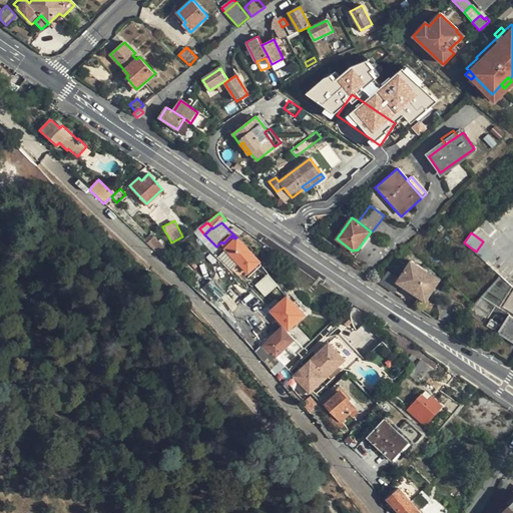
[(154,236),(147,243),(162,258),(169,251),(154,236)]
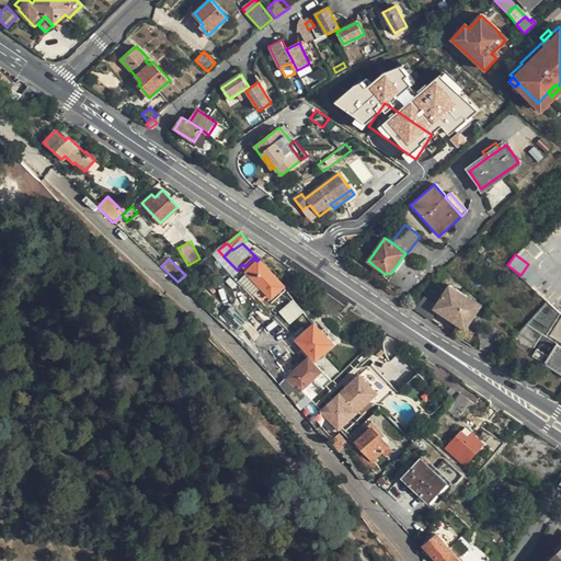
[(259,260),(256,261),(245,272),(258,284),(271,298),(284,286),(260,259),(259,260)]
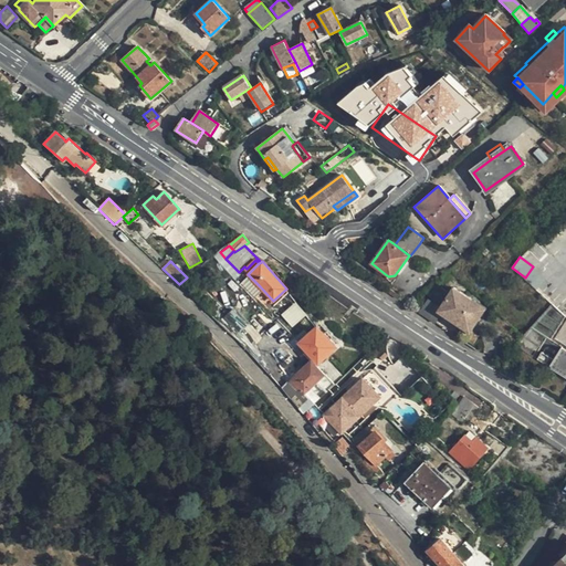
[(269,305),(273,301),(260,286),(248,274),(244,279),(269,305)]
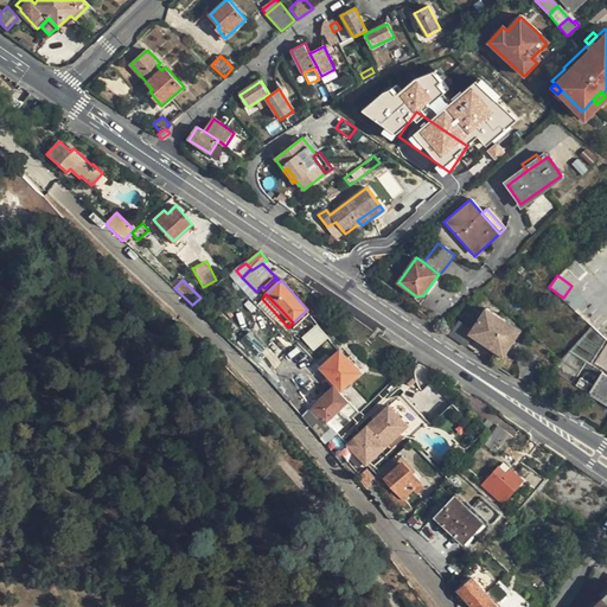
[(487,308),(474,328),(471,333),(474,336),(502,353),(503,353),(518,330),(487,308)]
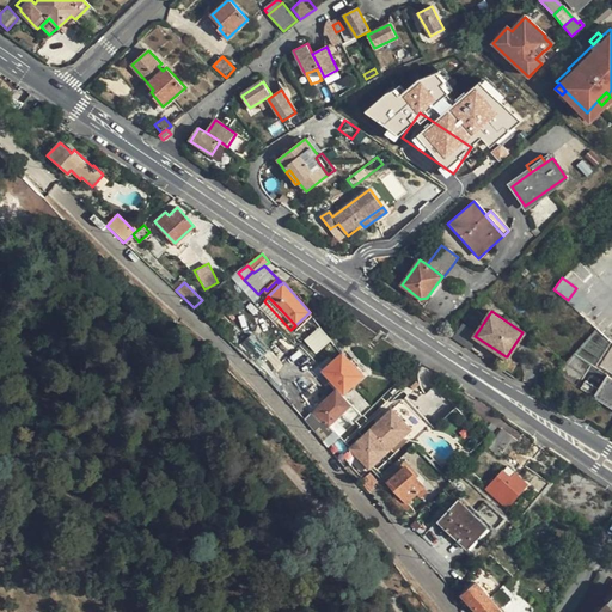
[(464,322),(453,338),(470,350),(478,338),(475,336),(478,331),(464,322)]
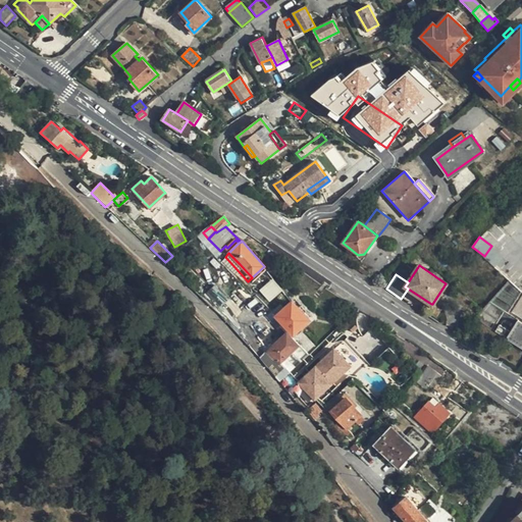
[(272,278),(259,291),(269,302),(282,291),(272,278)]
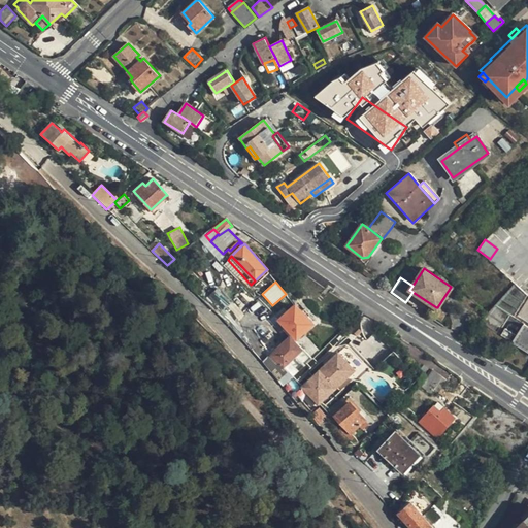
[(297,304),(279,320),(287,326),(297,338),(298,338),(314,324),(297,304)]
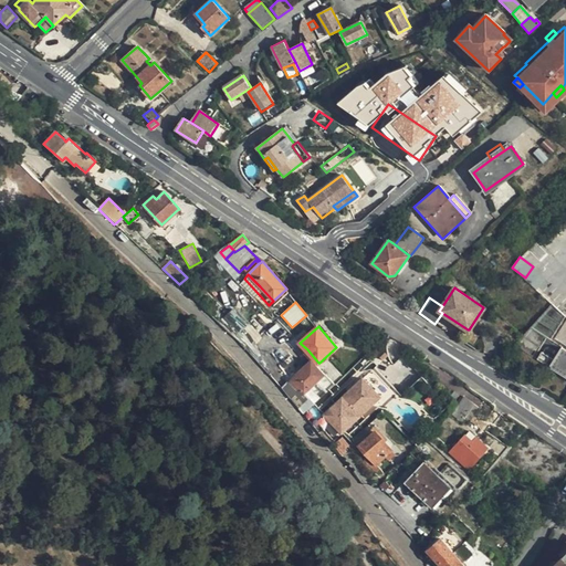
[(479,336),(469,329),(468,329),(463,337),(473,345),(479,336)]
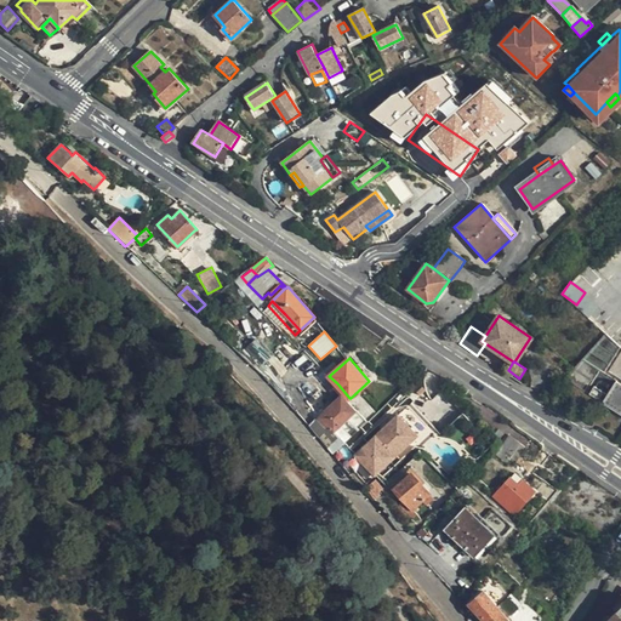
[(334,387),(337,383),(329,376),(324,370),(317,376),(332,393),(336,388),(334,387)]
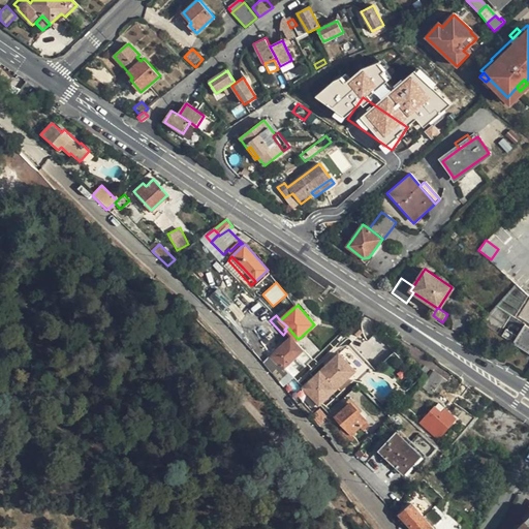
[(238,320),(230,327),(237,334),(243,328),(238,320)]
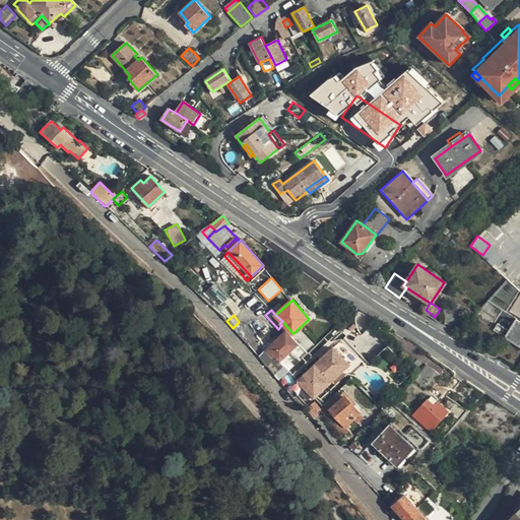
[(503,339),(519,348),(519,321),(514,319),(503,339)]
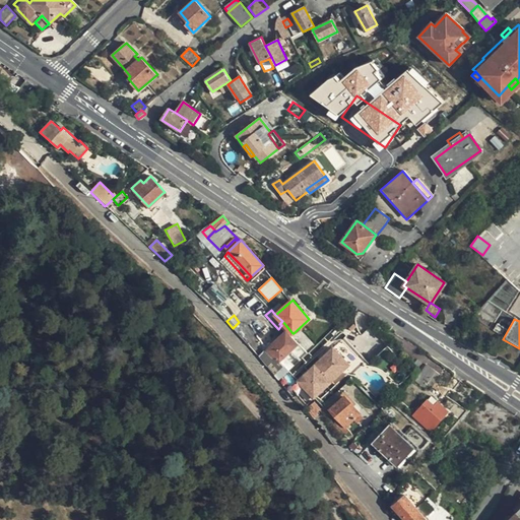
[(290,335),(293,333),(282,321),(279,324),(281,325),(287,331),(290,335)]
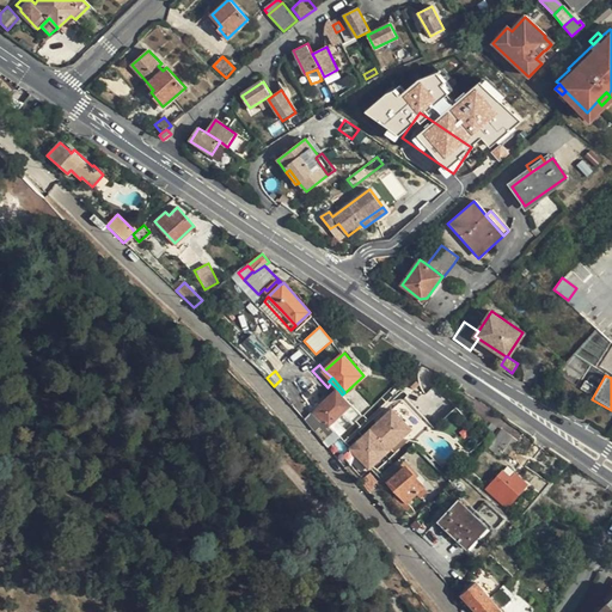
[(331,383),(328,387),(326,387),(332,395),(338,390),(331,383)]
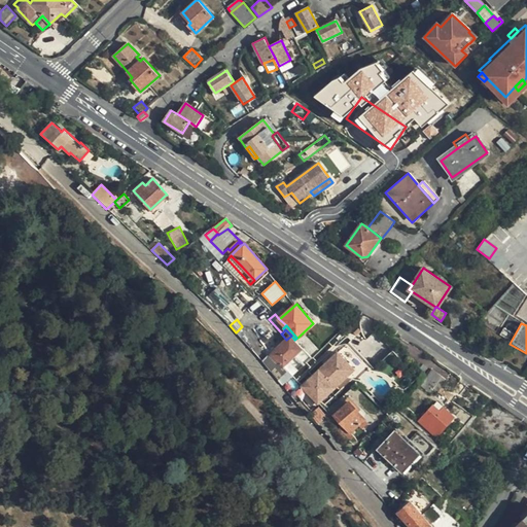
[(291,336),(286,340),(272,354),(283,366),(303,349),(294,340),(291,336)]
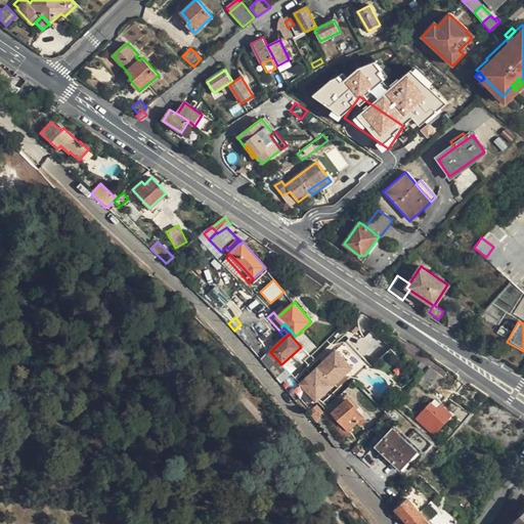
[(336,351),(317,368),(334,386),(352,368),(336,351)]
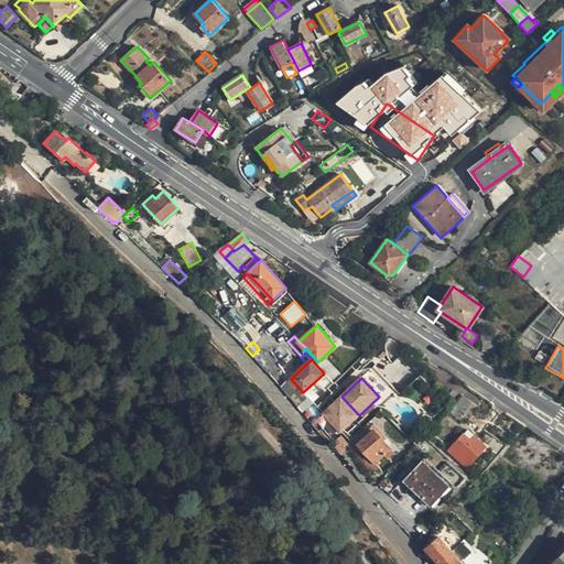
[(291,379),(281,388),(304,413),(314,403),(303,392),(291,379)]
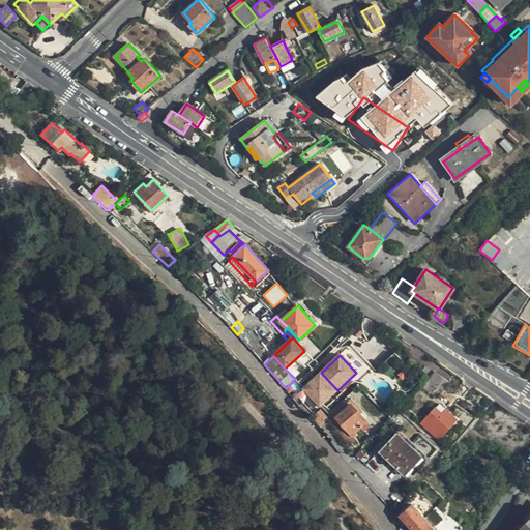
[(434,394),(437,389),(445,379),(435,372),(423,387),(434,394)]
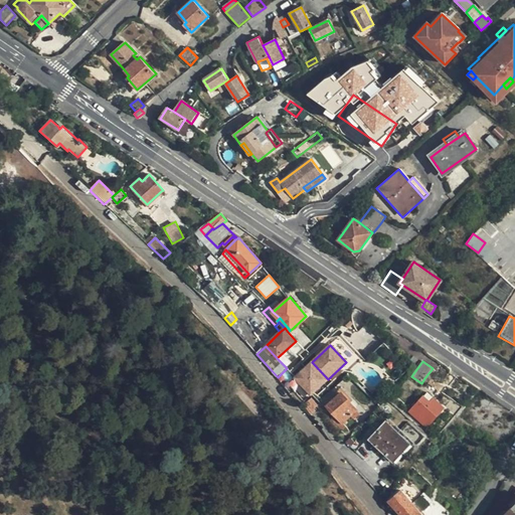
[(296,378),(312,395),(328,379),(312,362),(296,378)]
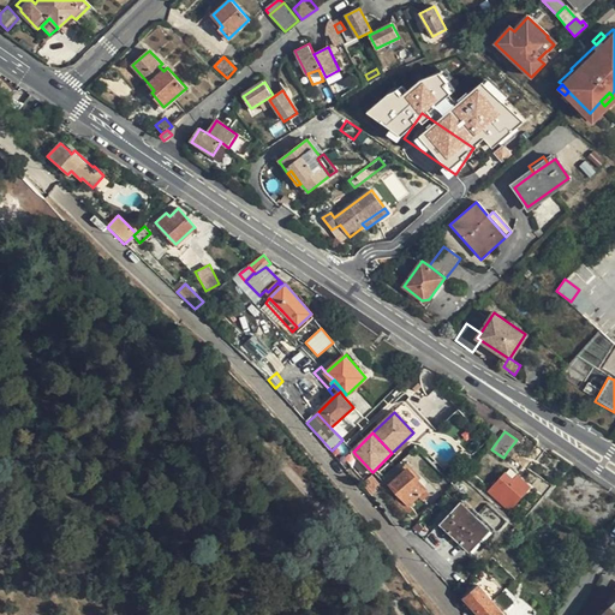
[(521,443),(517,440),(507,452),(512,457),(521,443)]
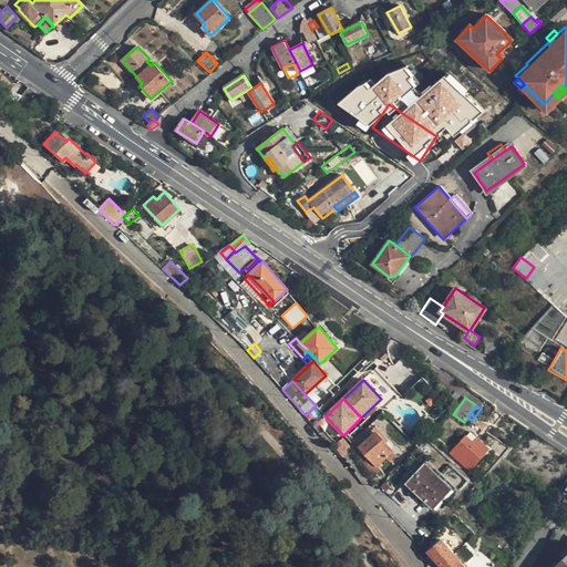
[(496,425),(503,415),(495,410),(488,419),(496,425)]
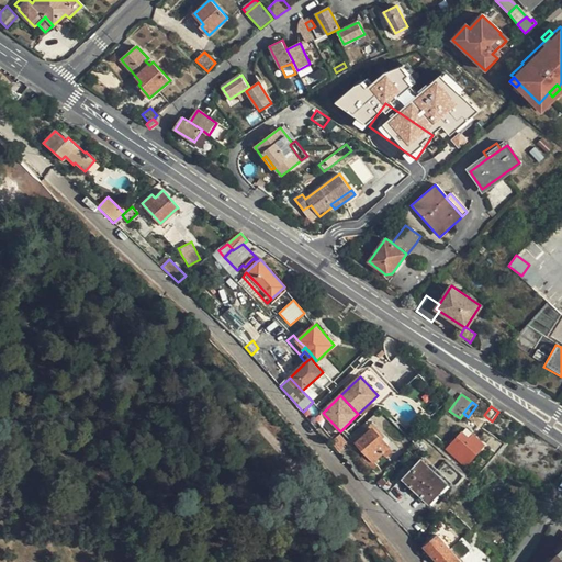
[(389,446),(383,439),(374,428),(358,442),(368,456),(363,459),(369,464),(373,460),(374,461),(383,453),(386,458),(393,452),(389,448),(389,446)]
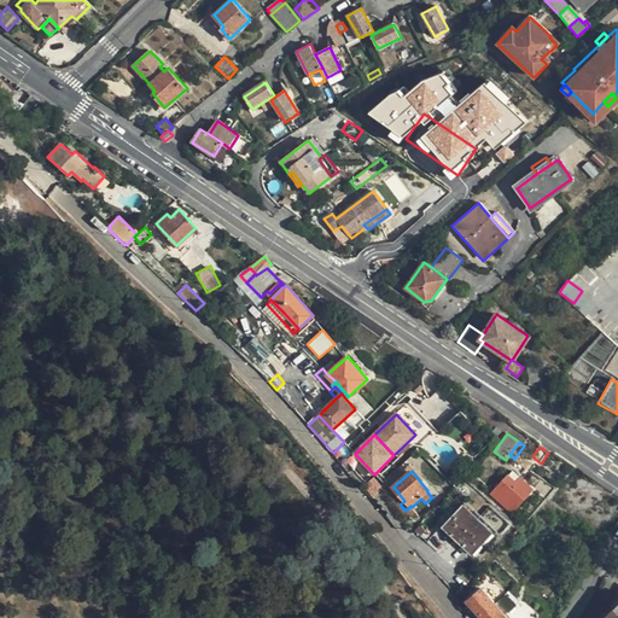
[(513,511),(532,489),(522,478),(517,483),(508,476),(493,493),(513,511)]
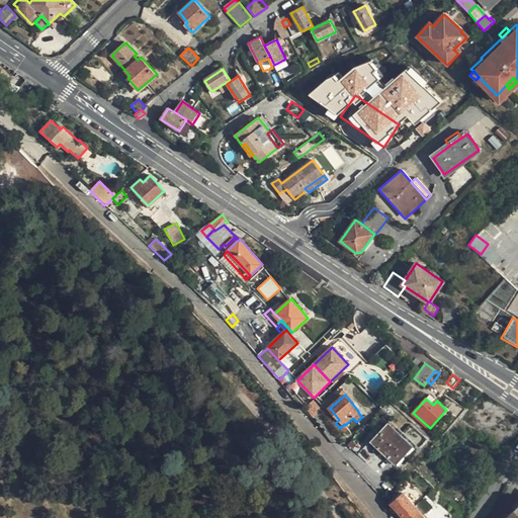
[(390,423),(371,442),(396,463),(413,445),(390,423)]
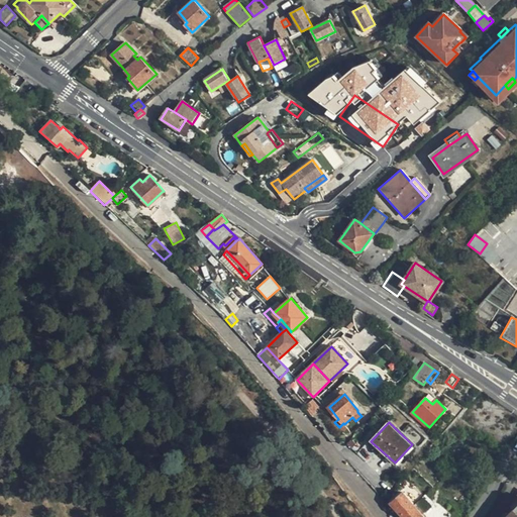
[(397,464),(395,462),(371,441),(370,440),(356,453),(384,479),(397,464)]
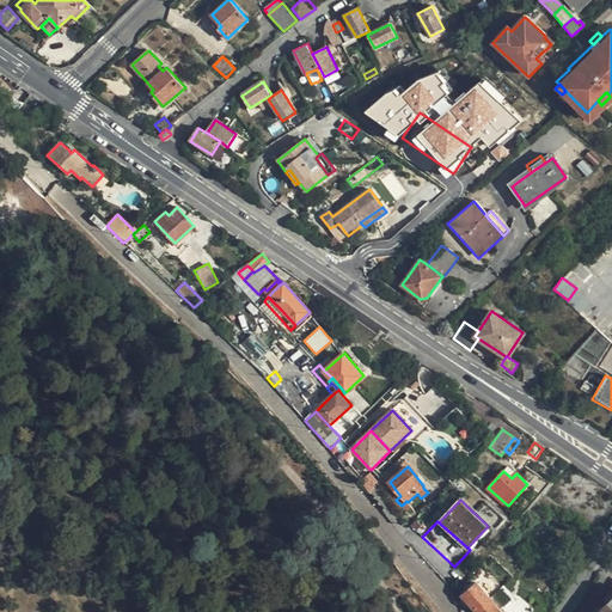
[(503,611),(501,609),(491,598),(478,583),(463,597),(476,611),(503,611)]
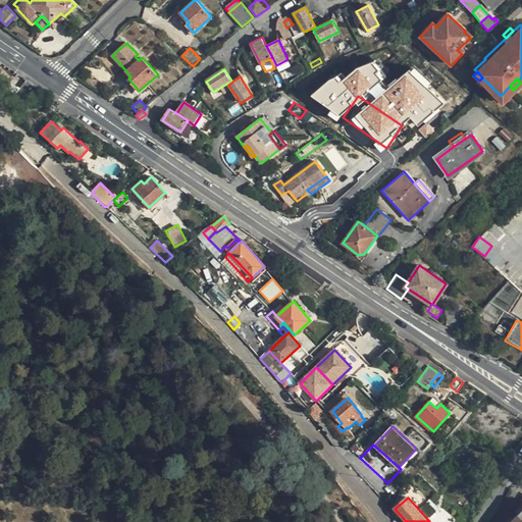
[(521,521),(521,501),(508,520),(506,521),(521,521)]
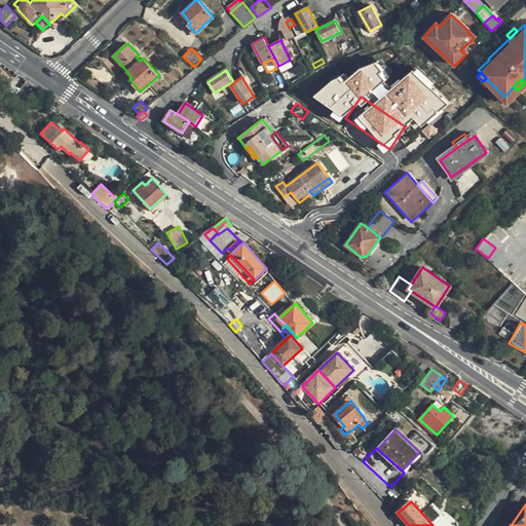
[(433,505),(422,514),(430,523),(441,515),(433,505)]
